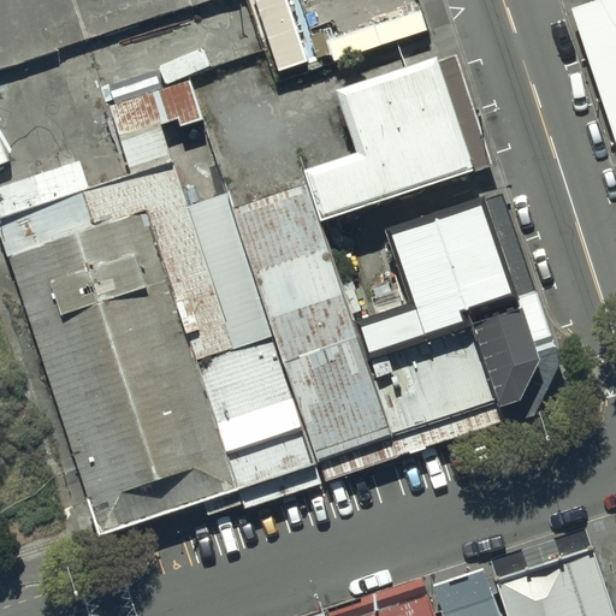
[(615,89),(615,0),(590,9),(615,89)]
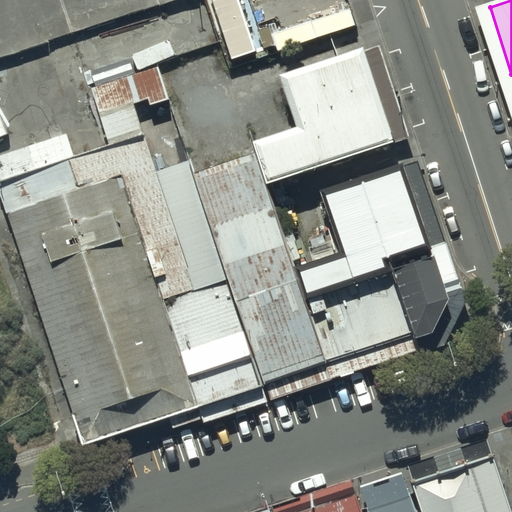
[(67,133),(0,156),(0,195),(82,447),(430,331),(447,297),(403,166),(322,192),(341,250),(295,264),(270,184),(393,142),(362,48),(280,76),(297,128),(251,143),(255,157),(193,177),(188,163),(158,173),(137,111),(167,101),(156,67),(91,89),(109,144),(74,156),(67,133)]
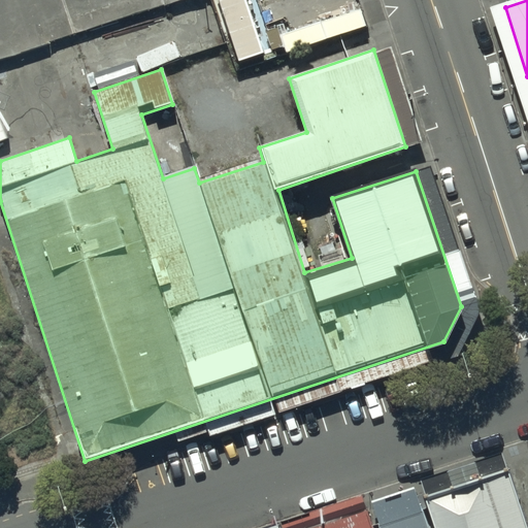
[(526,527),(507,469),(425,496),(435,527),(526,527)]
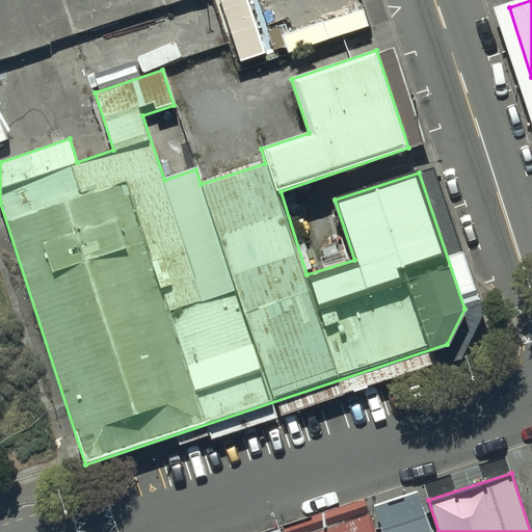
[(378,517),(382,531),(431,531),(422,503),(378,517)]
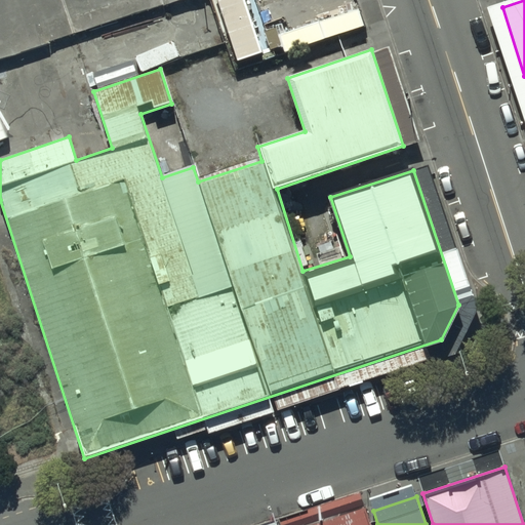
[(370,524),(366,509),(317,524),(370,524)]
